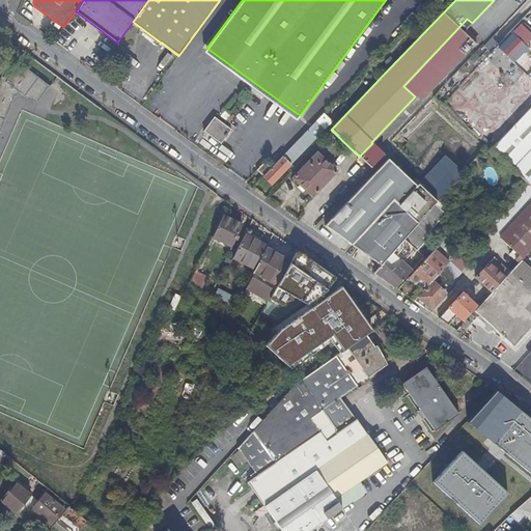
[(464,32),(468,28),(472,23),(467,19),(403,86),(415,96),(416,98),(420,101),(475,44),(464,32)]
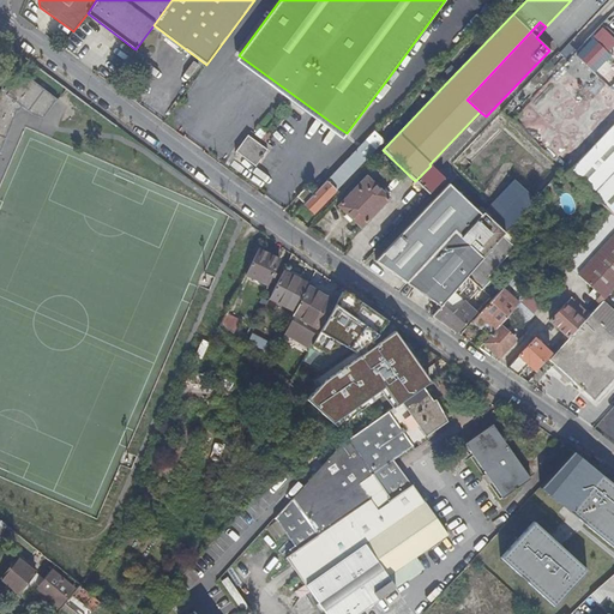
[(613,66),(613,36),(603,26),(577,55),(602,79),(613,66)]
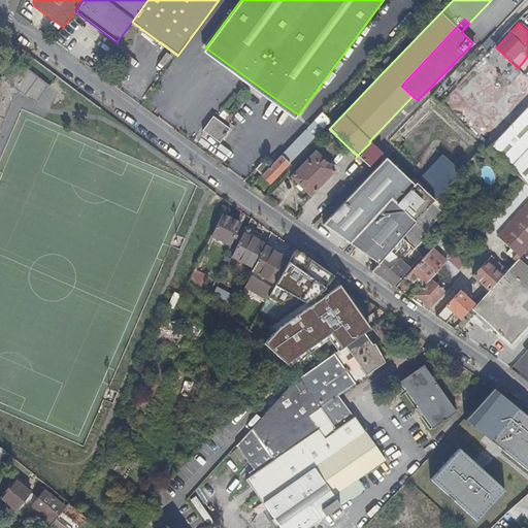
[(476,38),(465,28),(461,32),(472,43),(476,38)]
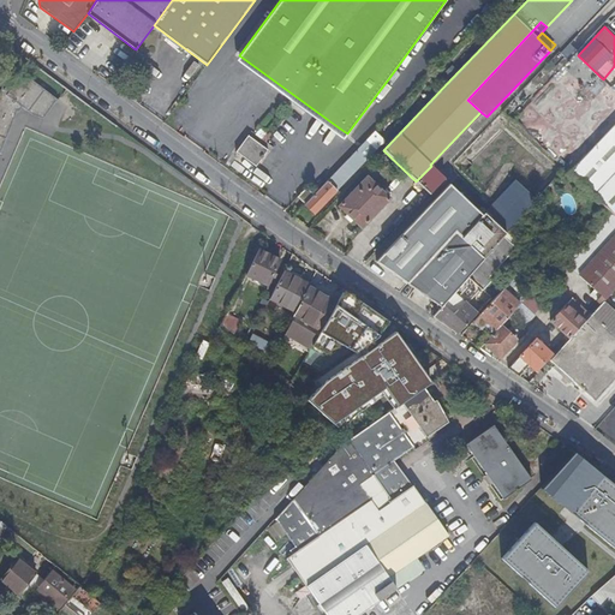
[(585,85),(595,79),(577,57),(567,64),(585,85)]
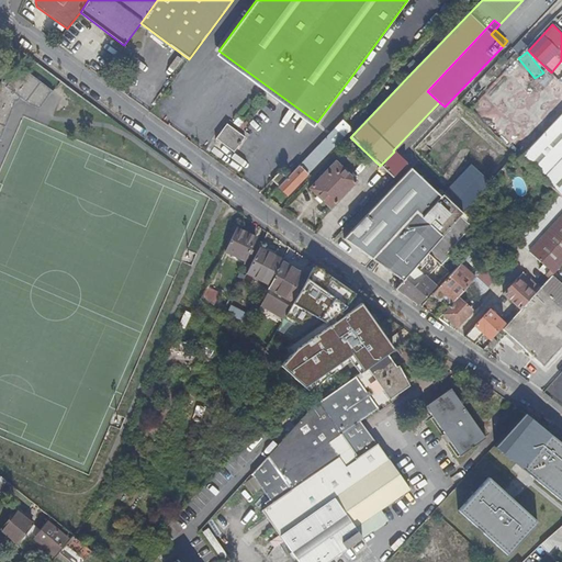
[(0,123),(6,126),(15,101),(11,97),(15,92),(20,97),(26,101),(42,82),(22,67),(12,79),(11,79),(8,79),(4,80),(3,80),(2,80),(0,86),(0,123)]
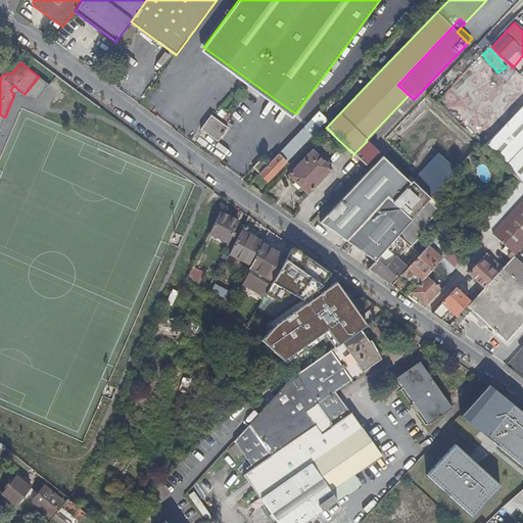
[(516,177),(522,169),(522,105),(483,147),(516,177)]
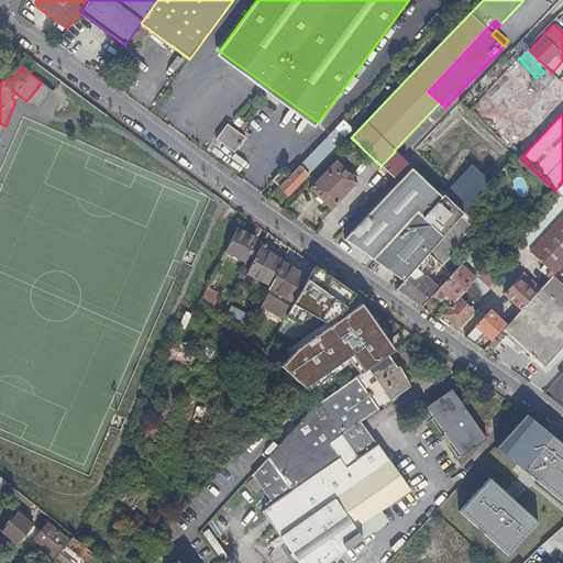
[(343,120),(334,129),(343,136),(351,129),(343,120)]
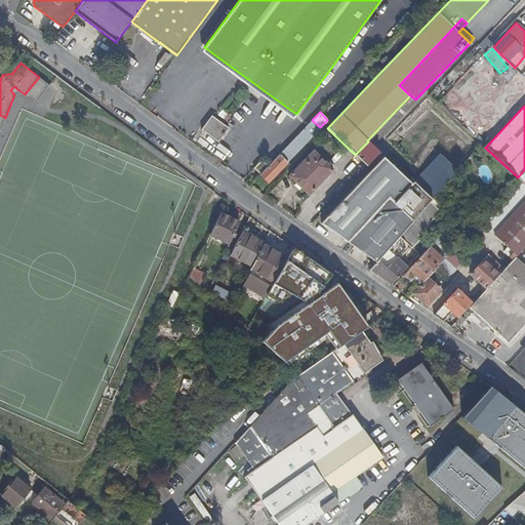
[(212,113),(201,128),(217,140),(229,126),(212,113)]
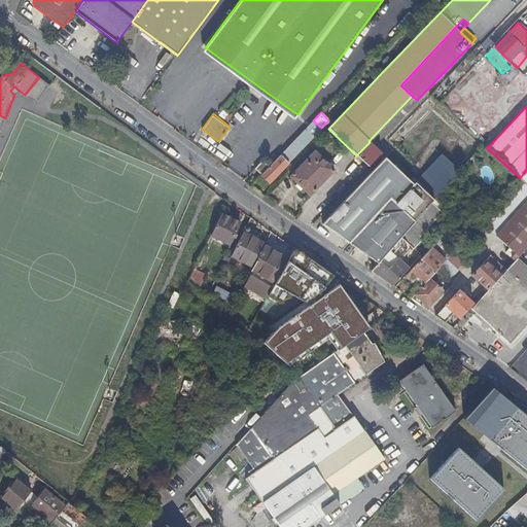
[(313,120),(281,154),(289,162),(321,128),(313,120)]
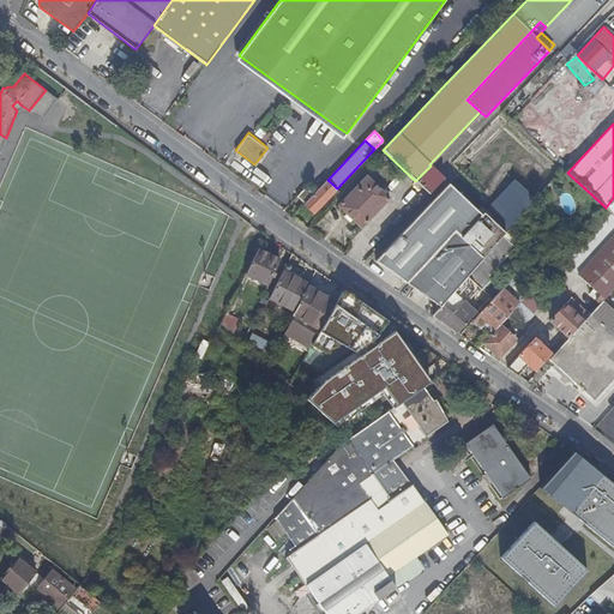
[(428,193),(444,178),(431,166),(415,181),(428,193)]
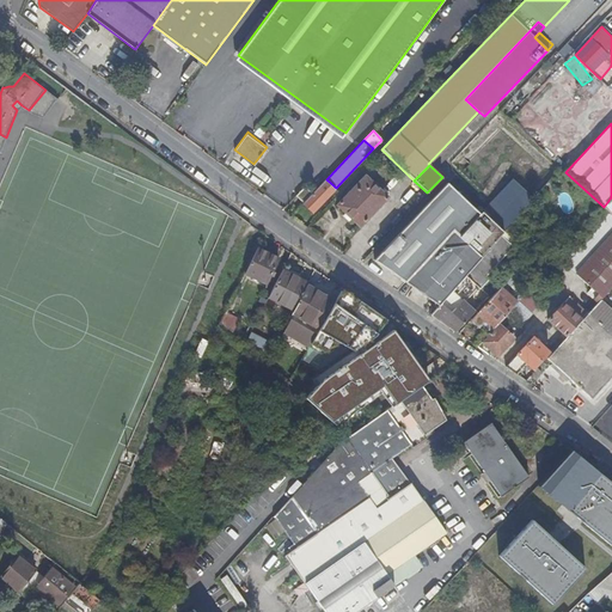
[(389,197),(366,175),(354,187),(356,189),(350,195),(348,194),(337,204),(361,227),(389,197)]
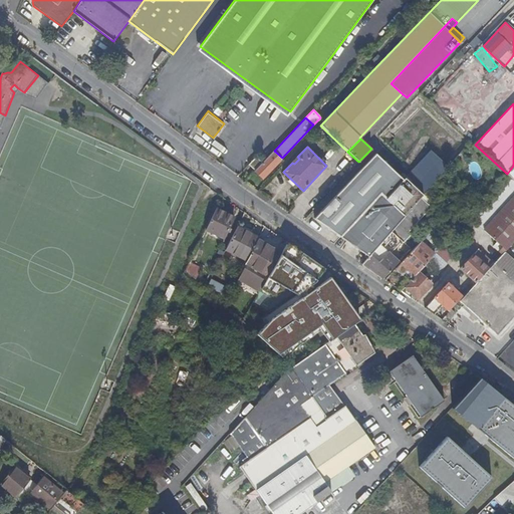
[(342,237),(368,259),(392,233),(424,196),(450,166),(431,149),(404,180),(387,200),(380,195),(342,237)]
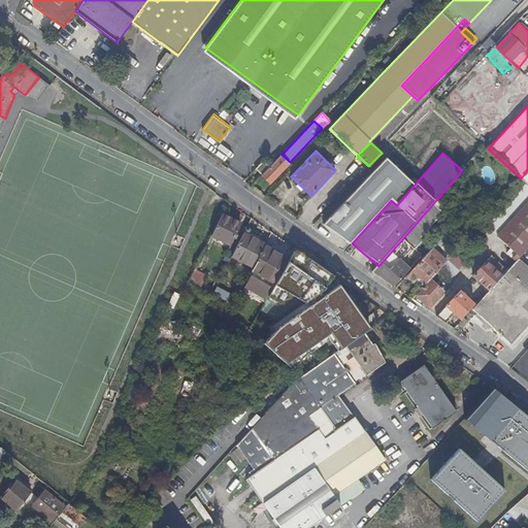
[(269,183),(290,162),(282,155),(270,167),(262,175),(269,183)]
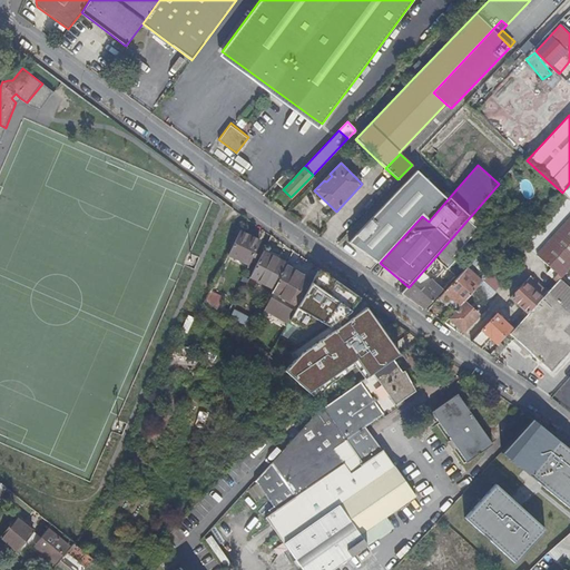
[(428,182),(416,170),(393,198),(404,208),(428,182)]
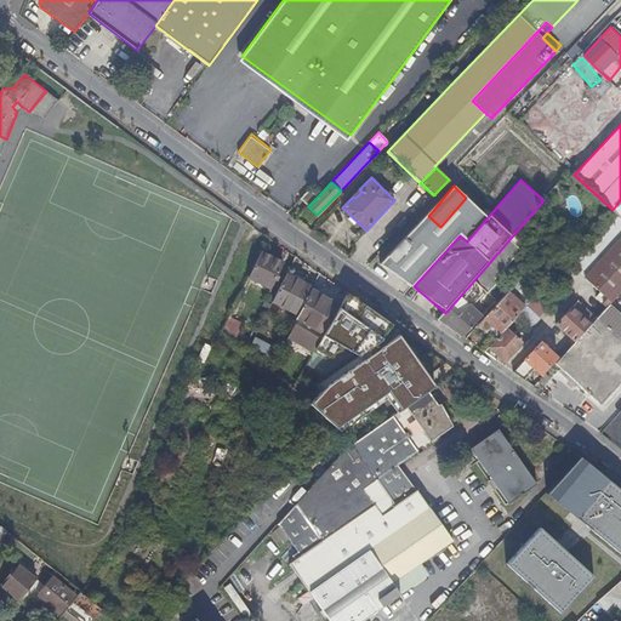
[(300,199),(308,206),(318,197),(309,188),(300,199)]
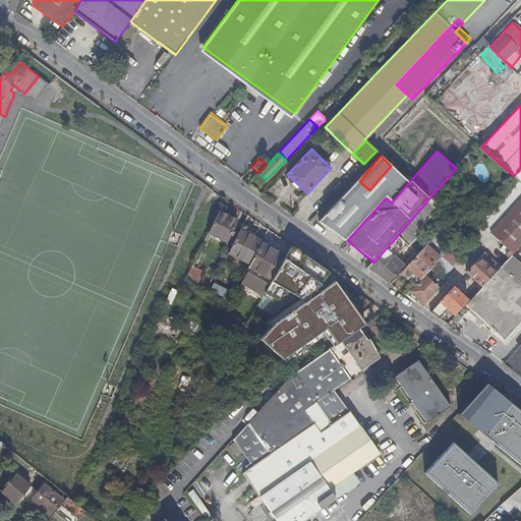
[(325,221),(347,240),(386,197),(392,203),(409,182),(391,166),(369,190),(359,181),(325,221)]
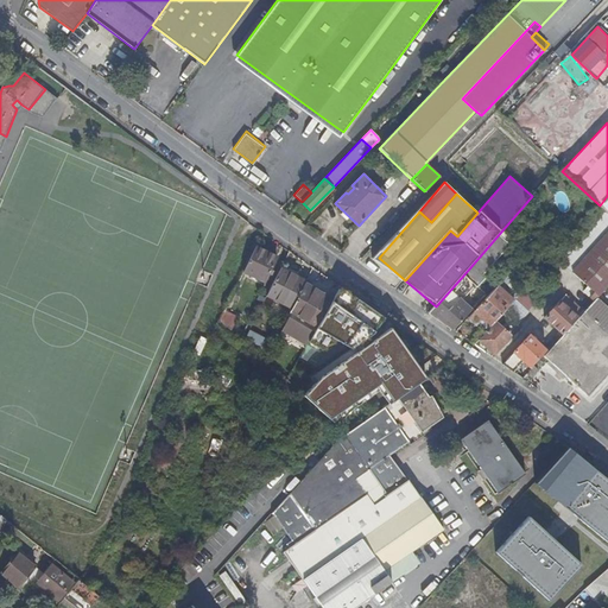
[(593,299),(607,283),(607,215),(597,206),(575,232),(553,255),(587,286),(583,291),(593,299)]
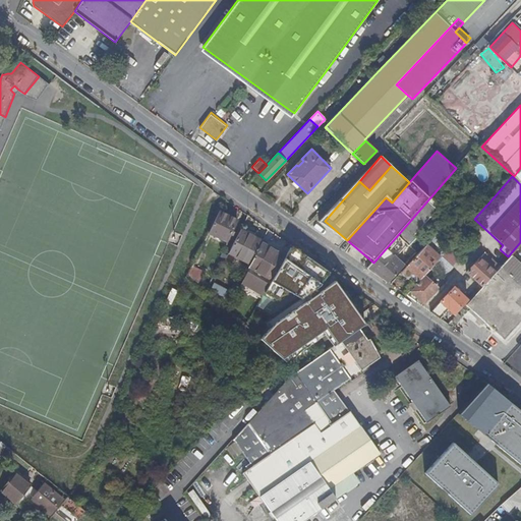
[(429,198),(397,236),(404,242),(437,205),(429,198)]
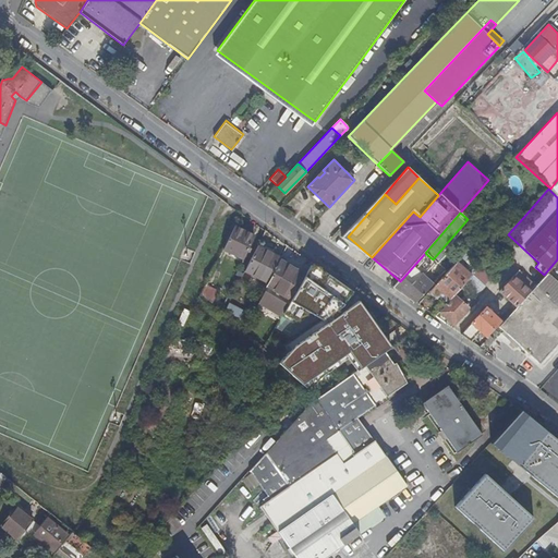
[(254,235),(235,226),(223,249),(243,258),(254,235)]
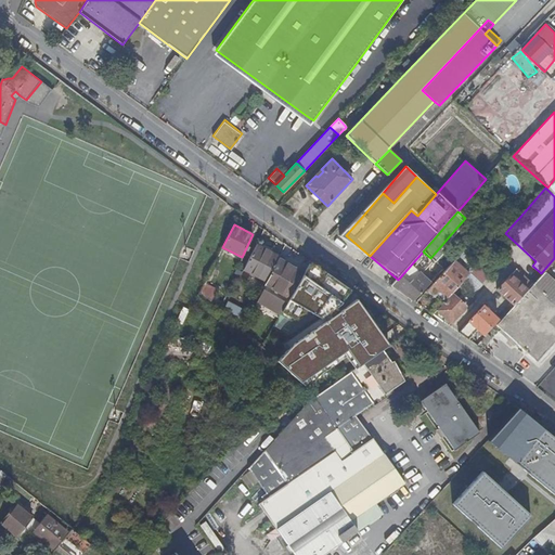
[(280,256),(257,244),(244,270),(267,282),(279,258),(280,256)]
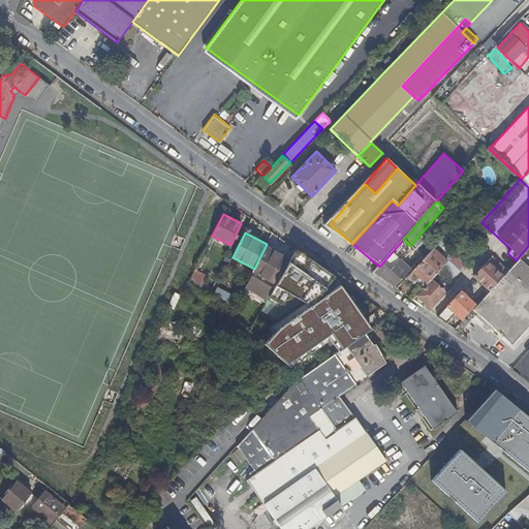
[(487,239),(481,234),(475,241),(480,246),(487,239)]
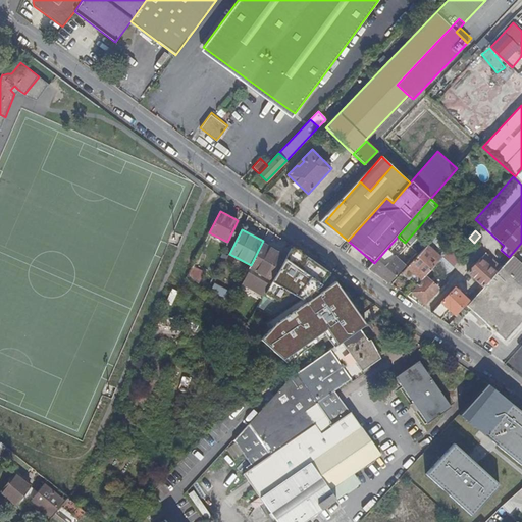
[(398,237),(368,268),(388,282),(405,265),(396,257),(394,255),(405,243),(398,237)]
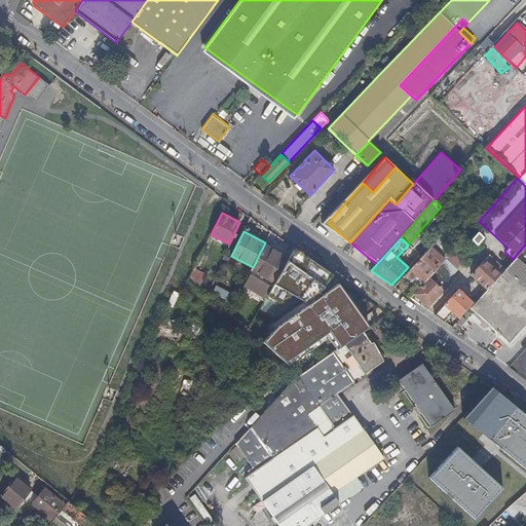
[(289,259),(264,245),(253,267),(252,269),(274,284),(289,259)]
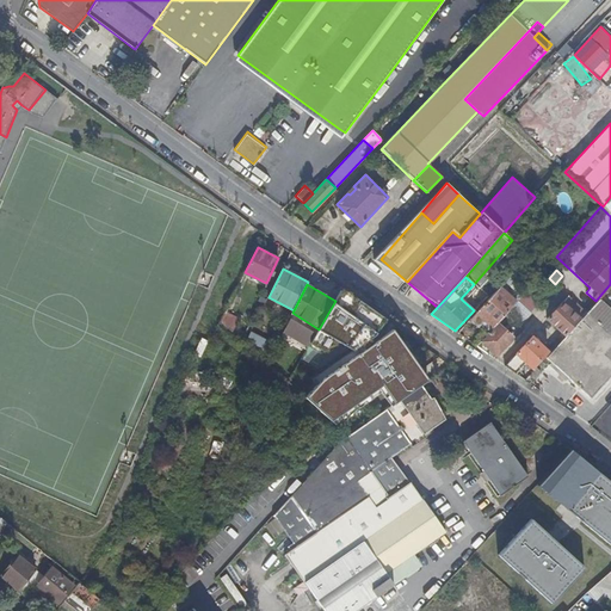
[(474,284),(461,298),(463,301),(477,287),(474,284)]
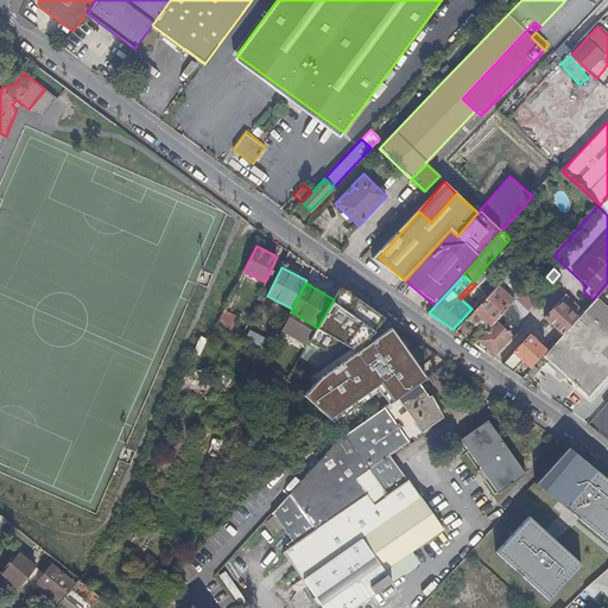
[(504,311),(513,301),(498,285),(467,318),(475,325),(480,321),(482,318),(491,325),(494,321),(504,311)]
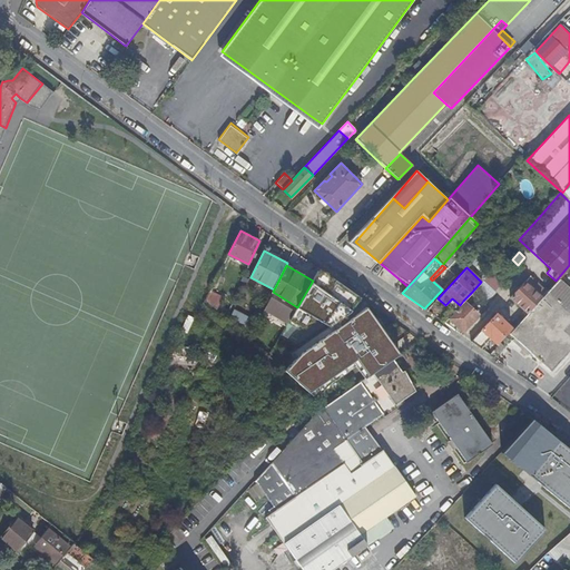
[(361,297),(318,268),(313,281),(297,307),(295,311),(290,321),(304,327),(311,314),(325,322),(350,312),(361,297)]
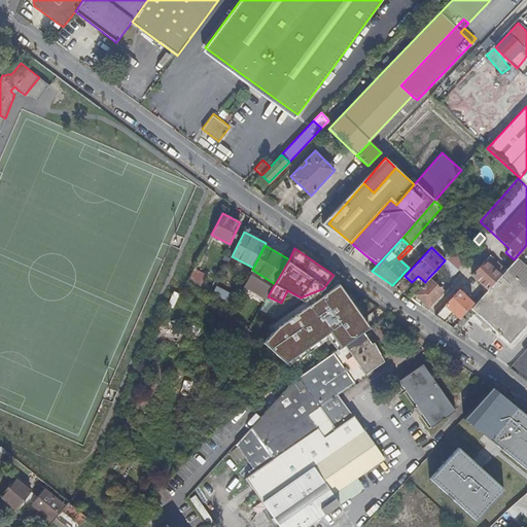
[(465,260),(454,250),(445,260),(436,270),(449,280),(465,260)]
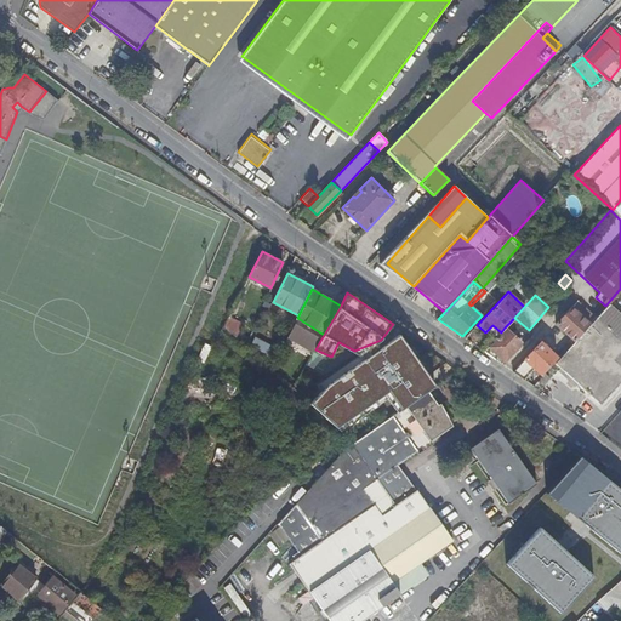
[(590,324),(596,317),(591,313),(577,301),(556,324),(574,341),(590,323),(590,324)]
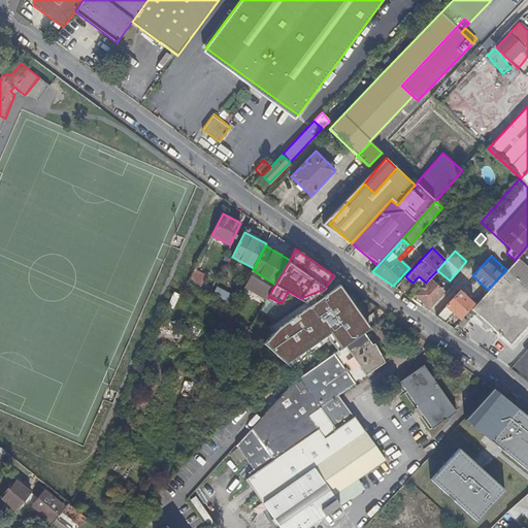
[(509,257),(502,266),(506,269),(507,270),(515,262),(509,257)]
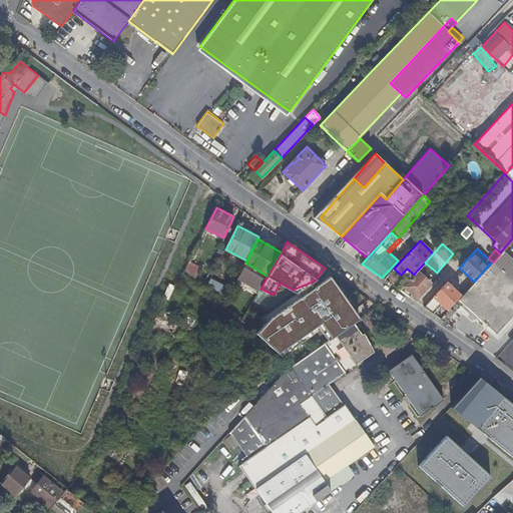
[(512,316),(512,259),(503,250),(500,254),(493,263),(459,300),(497,334),(512,316)]
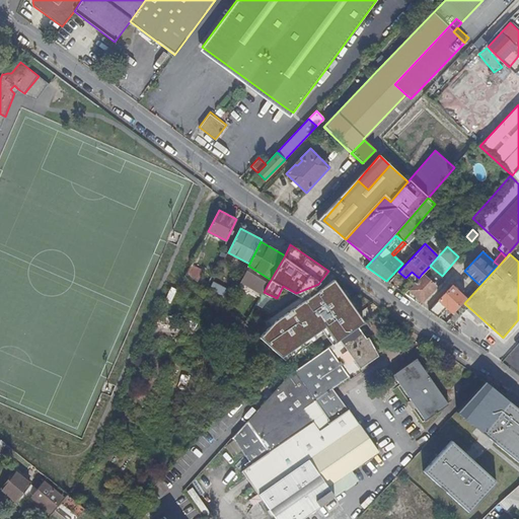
[(205,270),(193,264),(189,273),(199,282),(205,270)]
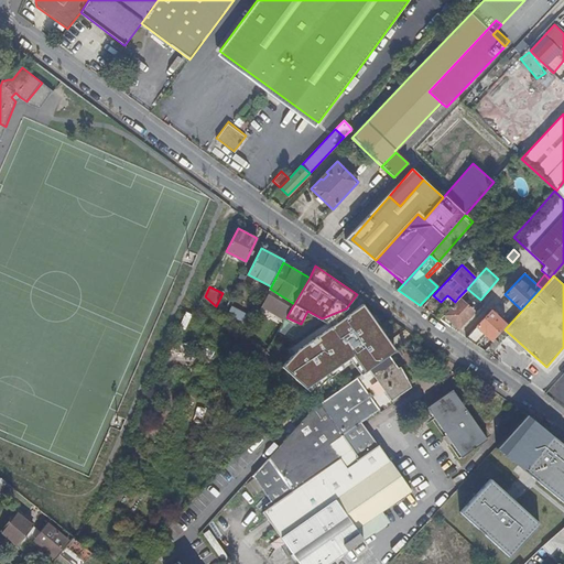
[(292,307),(268,293),(261,305),(285,320),(286,317),(292,307)]
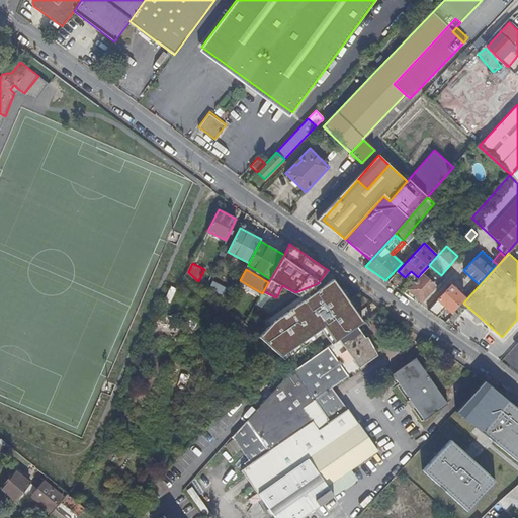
[(416,279),(418,277),(411,271),(409,273),(416,279)]
